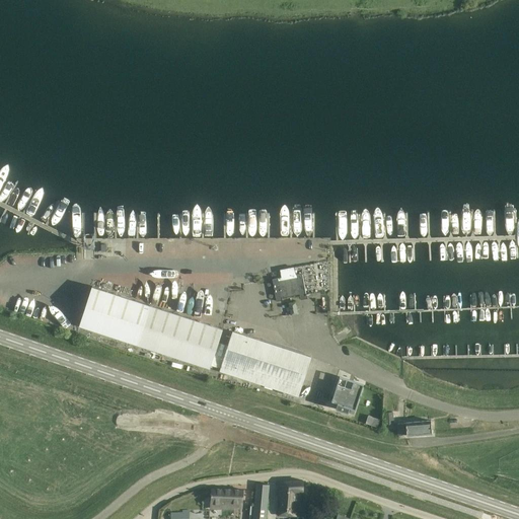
[(297,275),(296,275),(294,267),(280,270),(282,280),(278,281),(278,278),(272,279),(276,301),(279,301),(282,300),(282,298),(283,298),(300,294),(300,297),(306,296),(306,295),(302,275),(302,274),(301,274),(297,275)]
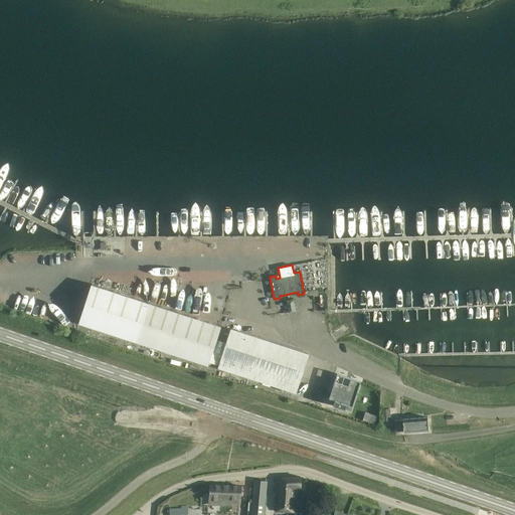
[(92,285),(78,323),(136,341),(208,365),(215,342),(220,326),(149,303),(92,285)]
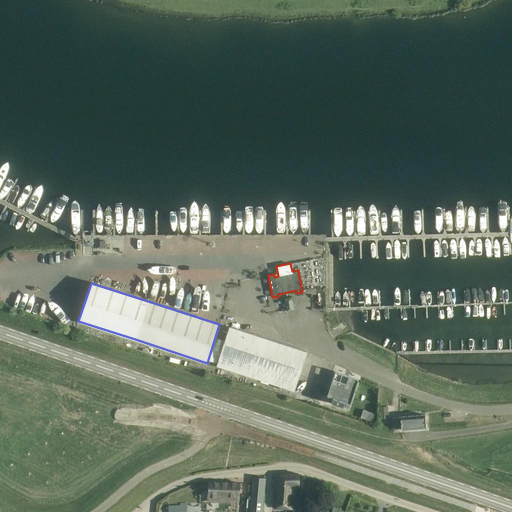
[(306,352),(230,327),(217,366),(293,391),(306,352)]
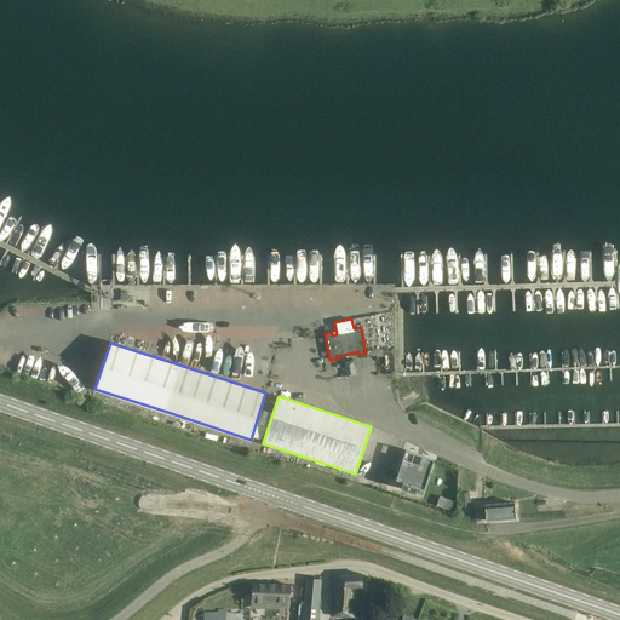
[(399,480),(397,481),(403,482),(401,488),(415,493),(418,487),(423,488),(423,487),(425,480),(432,460),(407,452),(401,471),(399,480)]
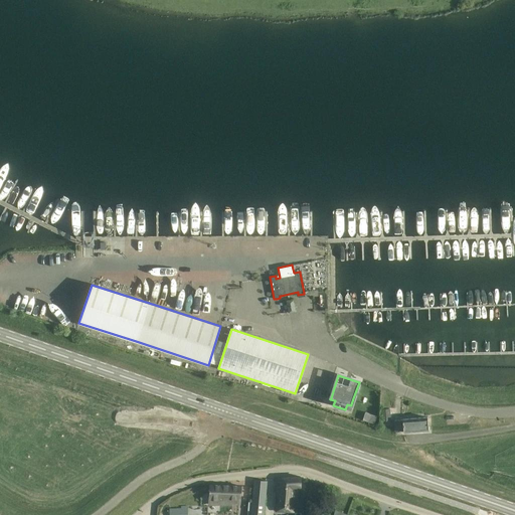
[(381,413),(382,421),(390,420),(389,411),(389,408),(381,409),(381,413)]
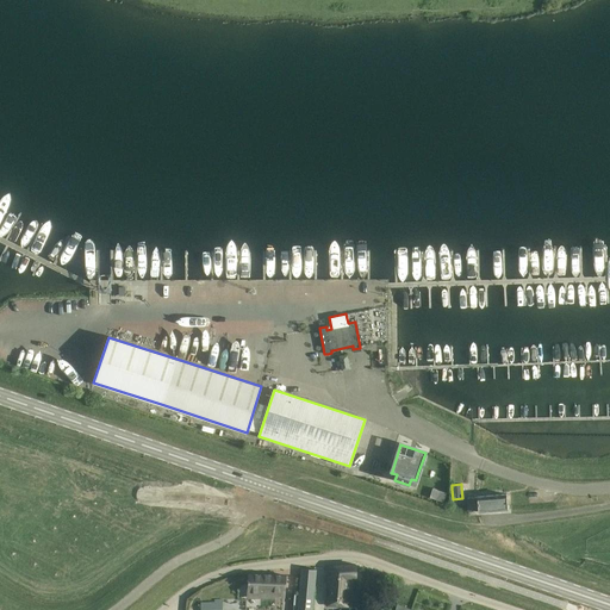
[(506,495),(477,497),(478,511),(478,512),(508,510),(506,495)]
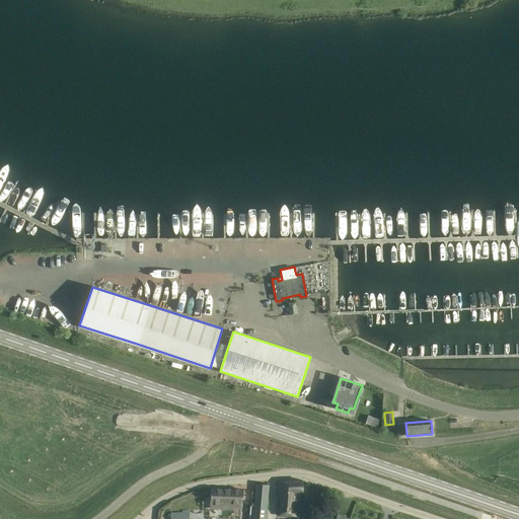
[(303,491),(302,480),(278,482),(280,515),(286,515),(286,517),(288,517),(288,515),(299,515),(299,491),(303,491)]
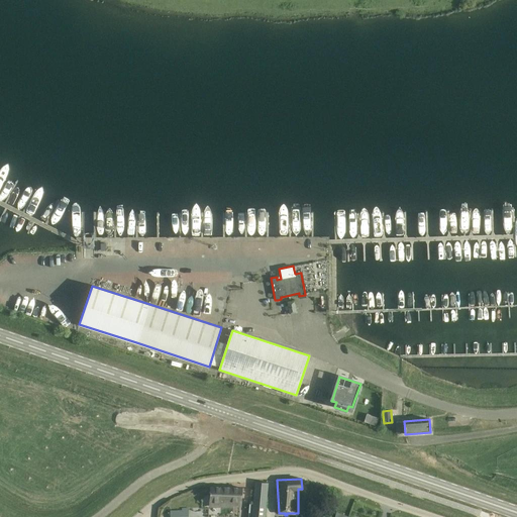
[(249,503),(248,516),(265,516),(267,493),(267,483),(255,482),(253,504),(249,503)]
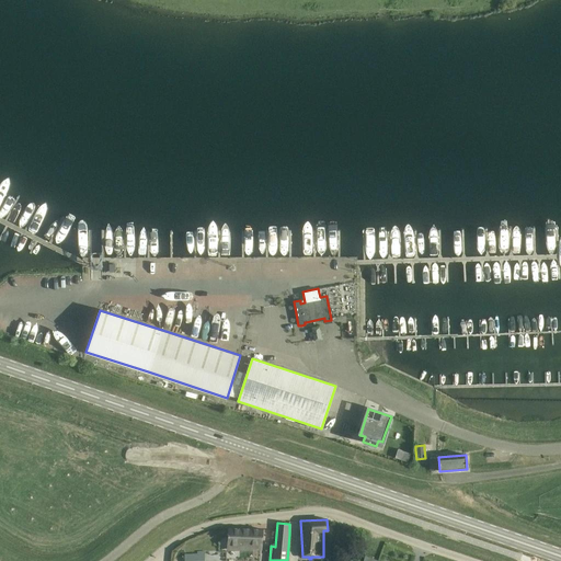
[(263,529),(228,528),(228,545),(262,544),(263,529)]
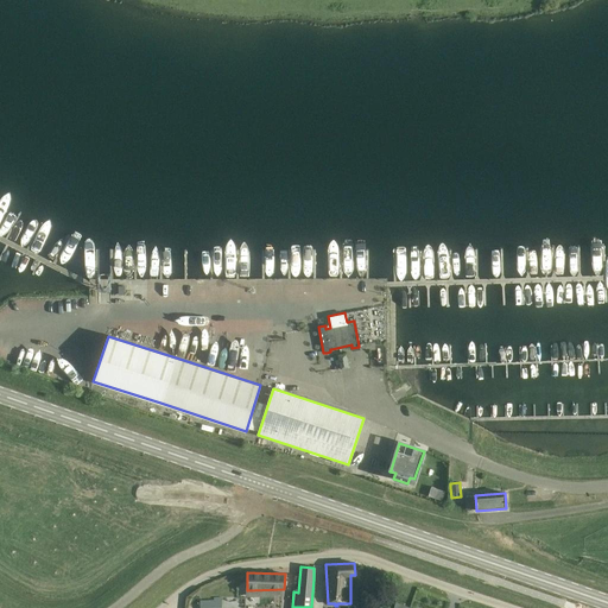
All buildings are outlined.
